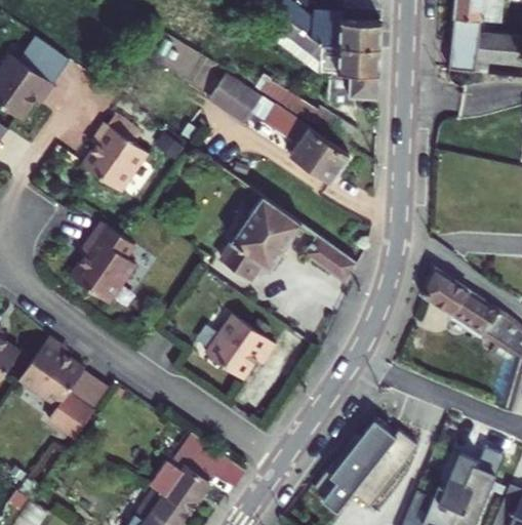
[(275,0),(269,10),(284,21),(293,8),(281,0),(275,0)]
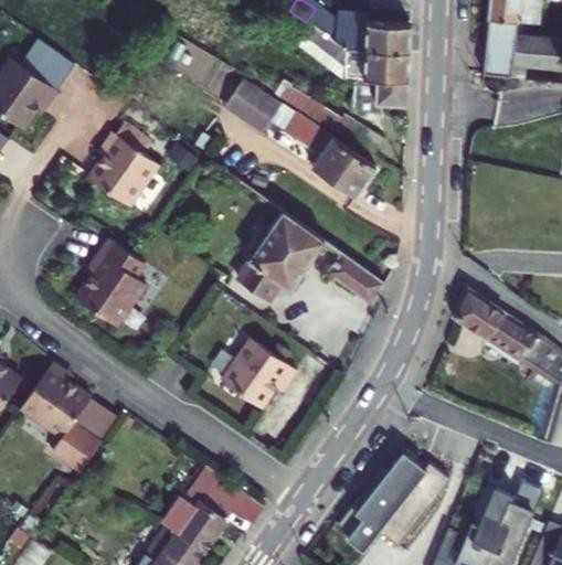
[(484,0),(478,74),(508,77),(509,66),(521,67),(561,70),(561,41),(510,38),(511,27),(534,30),(536,0),(484,0)]
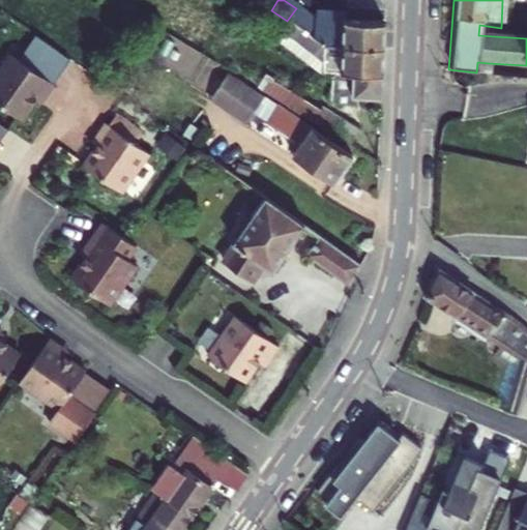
[(314,21),(296,8),(287,21),(323,46),(382,49),(383,24),(347,23),(316,21),(314,21)]
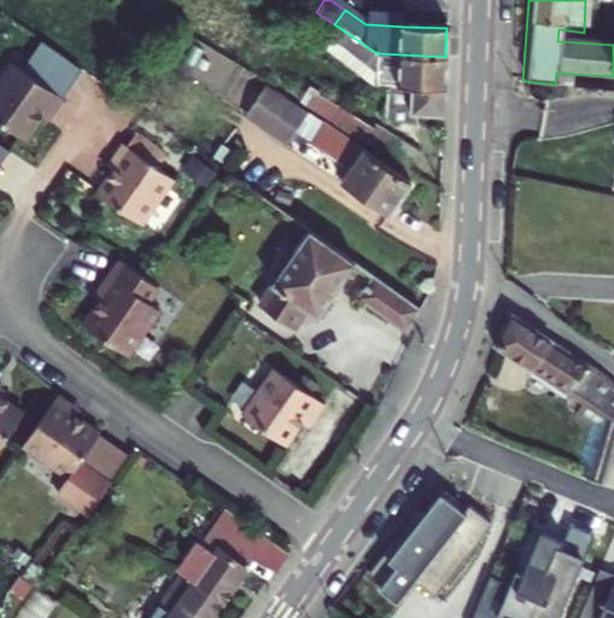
[(369,15),(368,24),(404,27),(404,16),(369,15)]
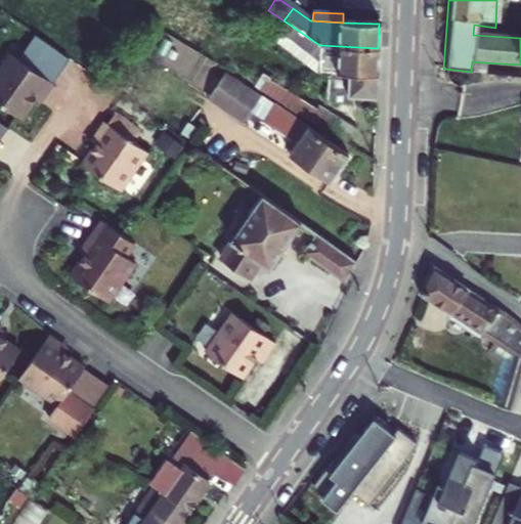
[(350,97),(377,97),(378,48),(319,45),(284,20),(269,42),(302,66),(317,77),(319,74),(326,74),(324,104),(350,105),(350,97)]
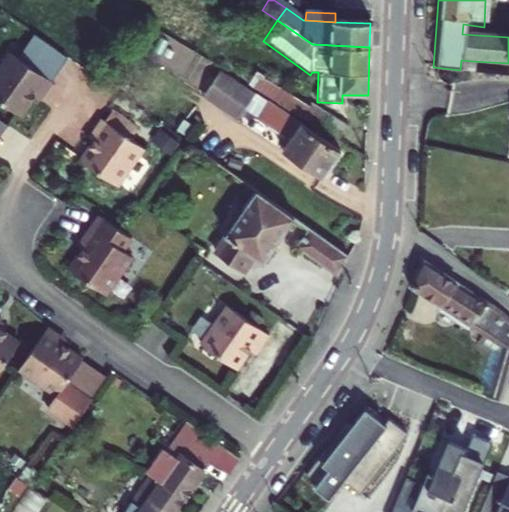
[(34,36),(17,59),(30,68),(46,45),(34,36)]
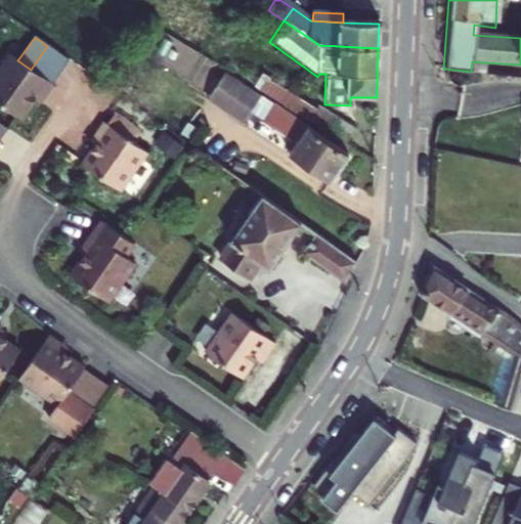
[(47,46),(31,70),(51,84),(68,60),(47,46)]
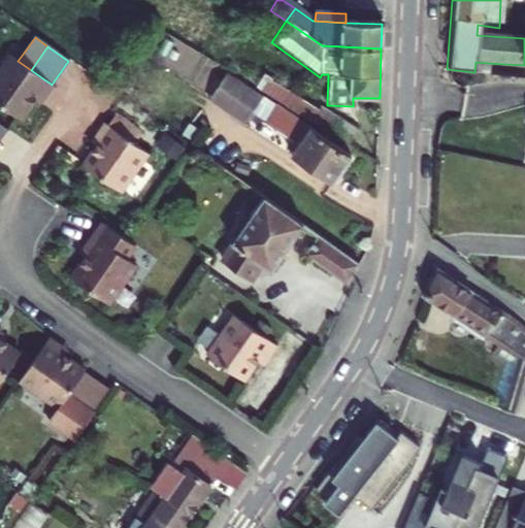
[(38,95),(43,99),(54,86),(52,85),(31,70),(18,61),(9,56),(0,69),(0,107),(20,121),(34,100),(38,95)]
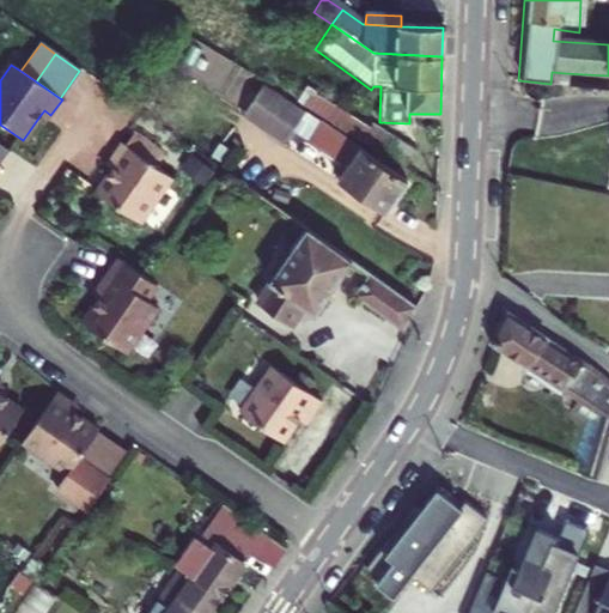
[(565,73),(552,72),(550,84),(564,85),(565,73)]
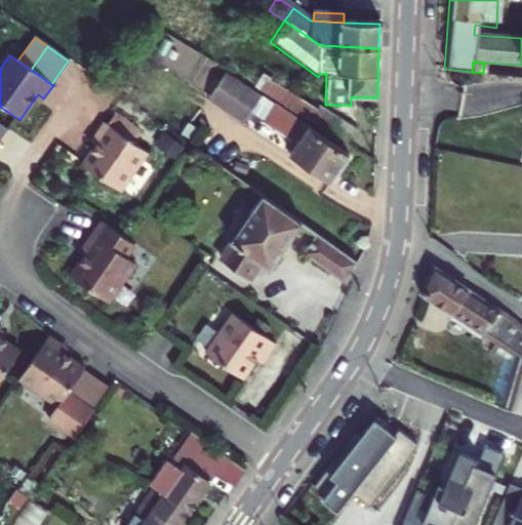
[(223,97),(217,106),(243,122),(250,113),(292,140),(287,147),(292,151),(299,138),(252,108),(259,96),(225,74),(213,91),(223,97)]
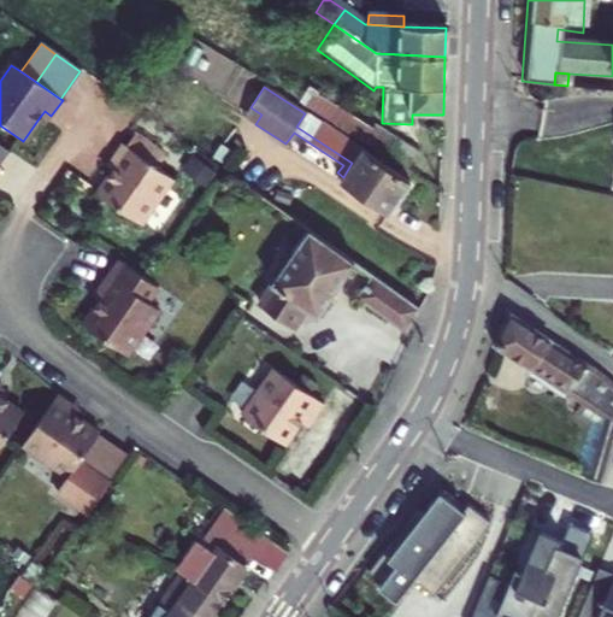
[(245,116),(255,124),(261,115),(251,107),(245,116)]
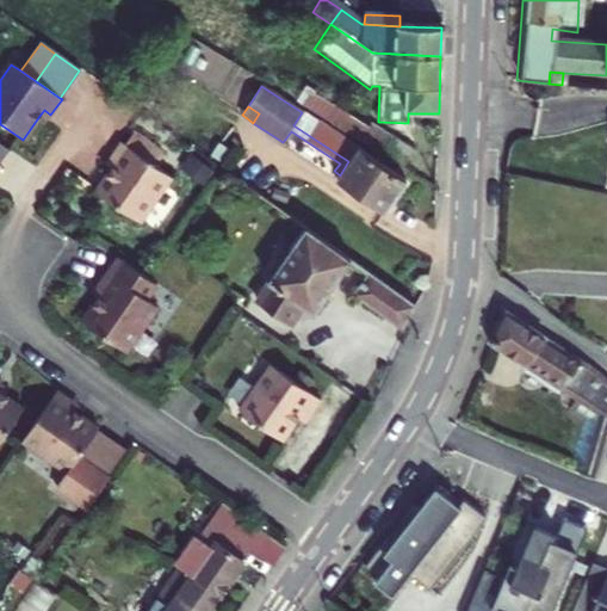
[(326,118),(402,164),(412,148),(383,130),(381,134),(367,125),(365,128),(333,107),(326,118)]
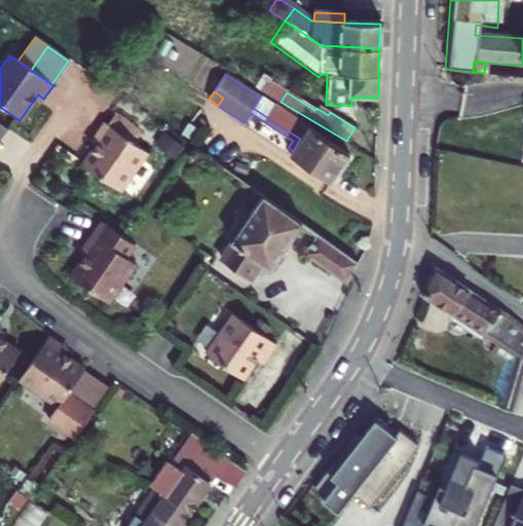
[(34,100),(40,104),(43,99),(38,95),(34,100)]
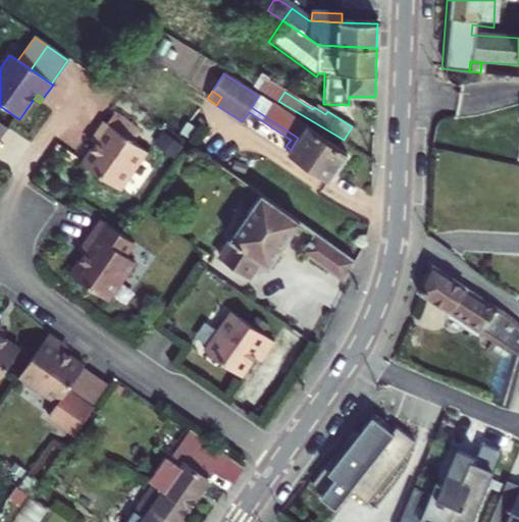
[(288,154),(329,180),(348,153),(258,96),(251,107),(298,138),(291,150),(288,154)]
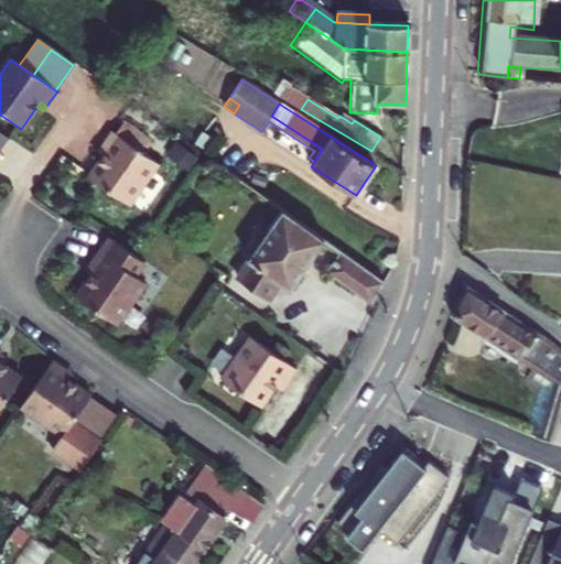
[(120,130),(111,143),(135,159),(143,145),(120,130)]
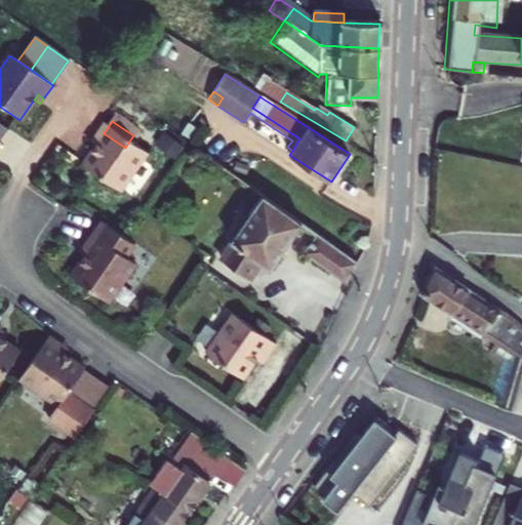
[(76,173),(95,186),(124,148),(97,129),(80,155),(86,159),(76,173)]
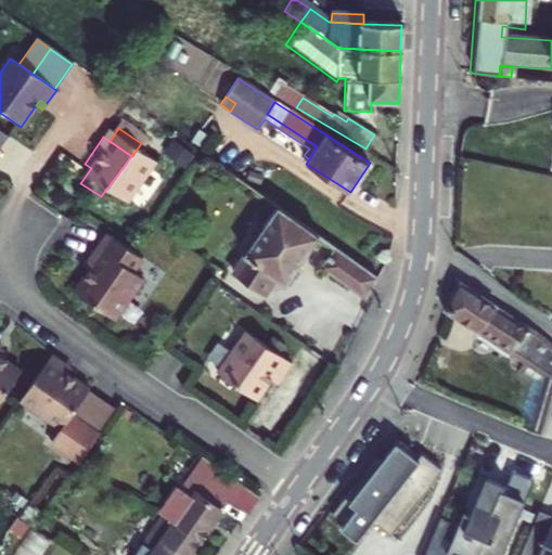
[(101,196),(120,210),(150,168),(131,156),(101,196)]
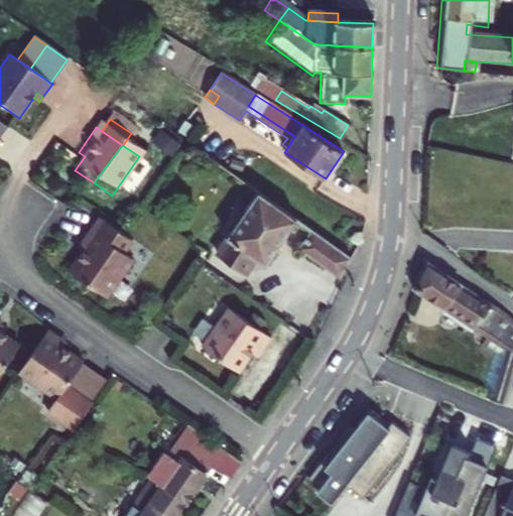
[(218,257),(243,273),(255,257),(266,264),(296,220),(258,192),(227,237),(229,239),(218,257)]
